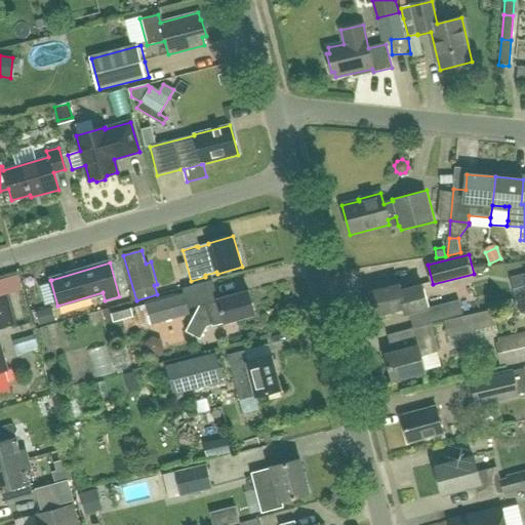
[(0,291),(19,287),(17,276),(0,280),(0,291)]
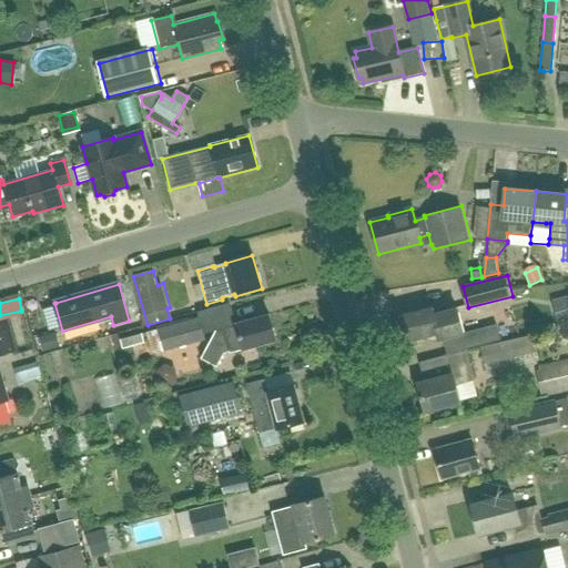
[(456,310),(434,315),(432,308),(398,316),(406,343),(437,335),(438,342),(463,335),(456,310)]
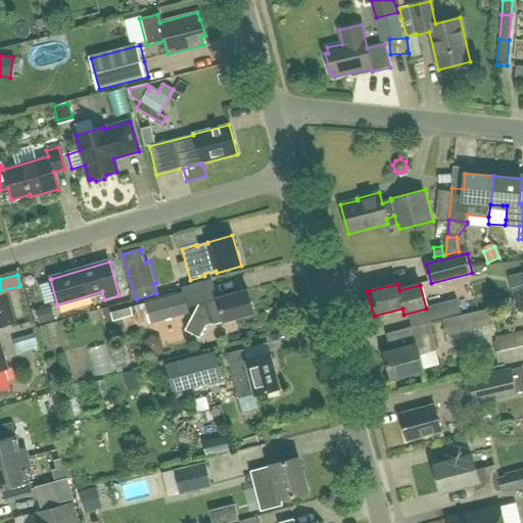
[(248,289),(218,297),(218,298),(198,303),(184,331),(198,339),(205,326),(209,325),(209,326),(254,314),(248,289)]
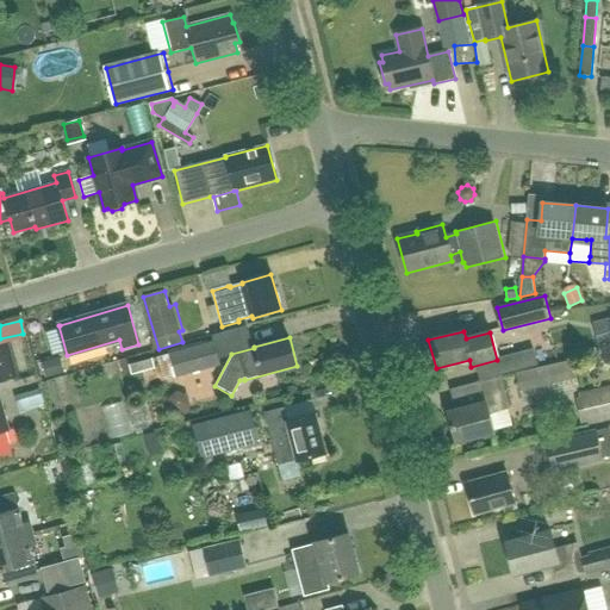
[(175,378),(221,365),(215,341),(168,353),(157,356),(163,381),(175,378)]
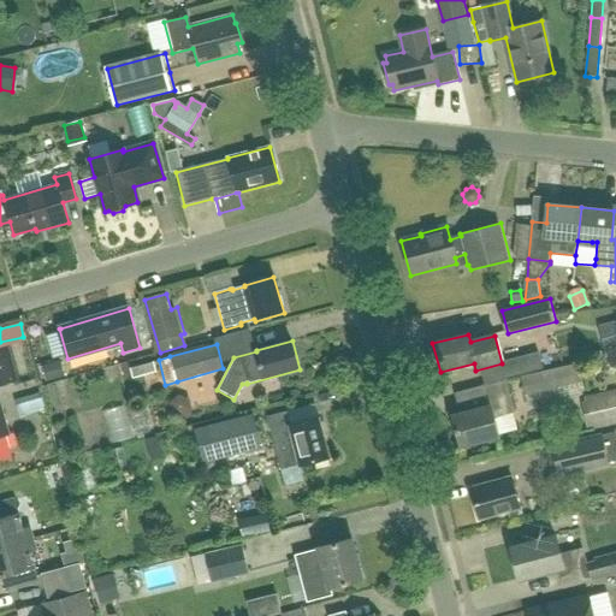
[(5,433),(6,433),(0,412),(0,383),(15,379),(5,348),(0,349),(0,449),(9,448),(5,433)]
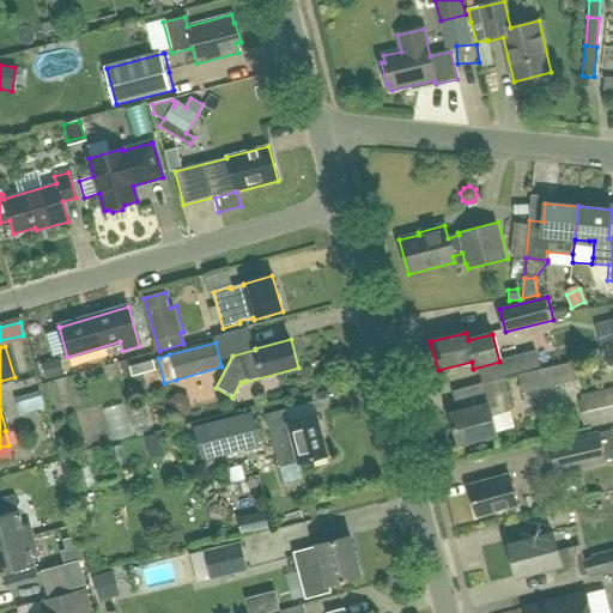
[(58,360),(42,364),(47,380),(62,375),(58,360)]
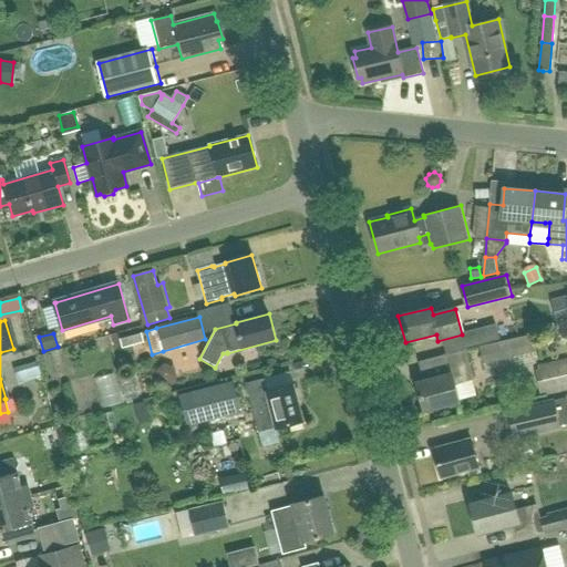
[(534,333),(481,346),(485,363),(537,351),(534,333)]
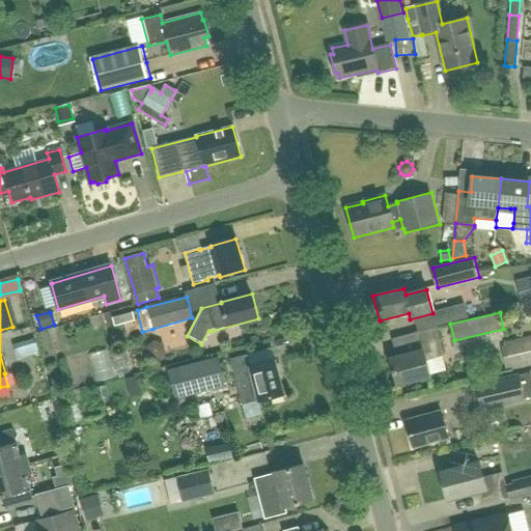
[(397,387),(430,378),(426,362),(444,357),(436,329),(415,335),(419,353),(390,361),(397,387)]
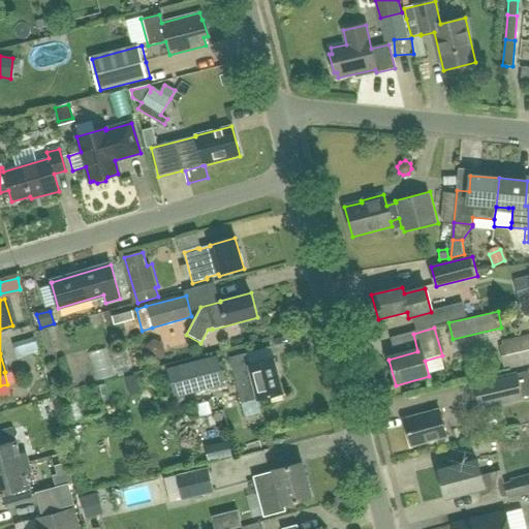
[(528,334),(503,340),(504,344),(501,345),(506,369),(528,364),(528,334)]
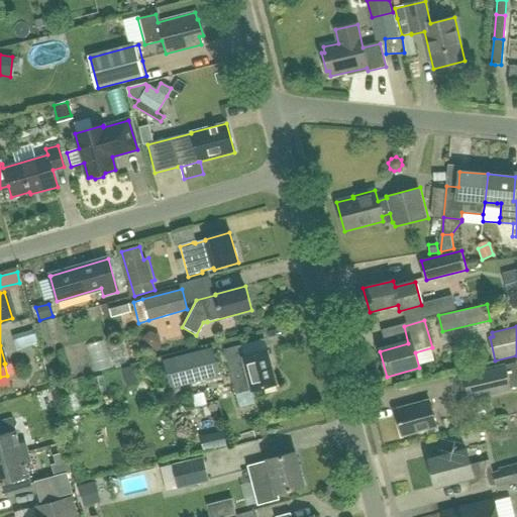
[(33,330),(19,334),(23,348),(37,344),(33,330)]
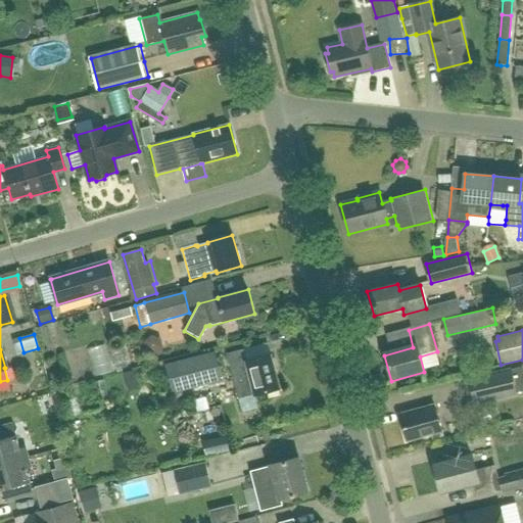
[(96,350),(101,371),(111,369),(107,347),(96,350)]
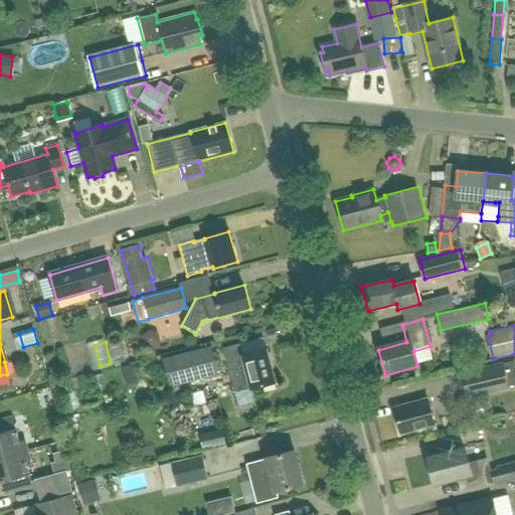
[(250,387),(275,381),(268,348),(243,354),(240,343),(223,347),(234,391),(249,387),(250,387)]
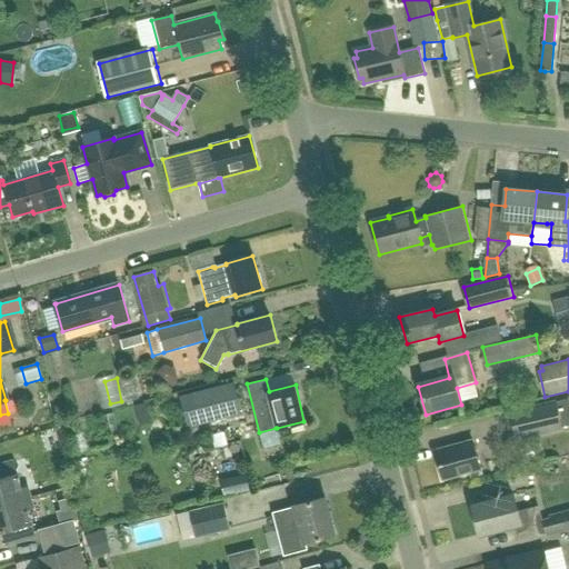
[(221,387),(182,397),(190,428),(229,418),(243,415),(235,383),(221,387)]
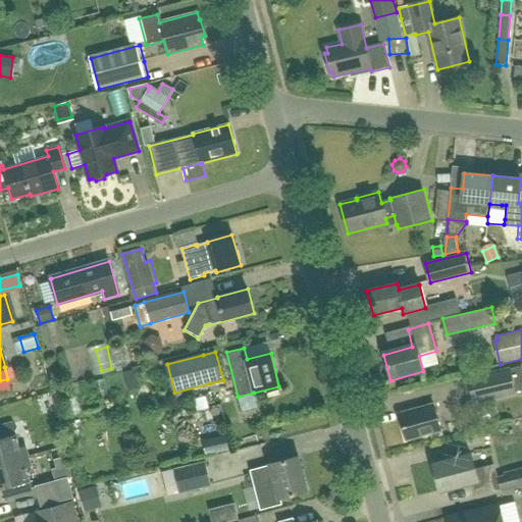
[(475,404),(518,394),(517,393),(512,368),(511,366),(468,376),(475,404)]
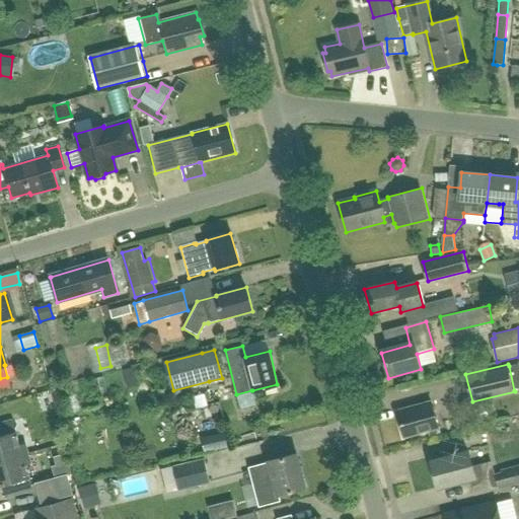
[(518,365),(518,364),(509,366),(514,390),(518,388),(518,365)]
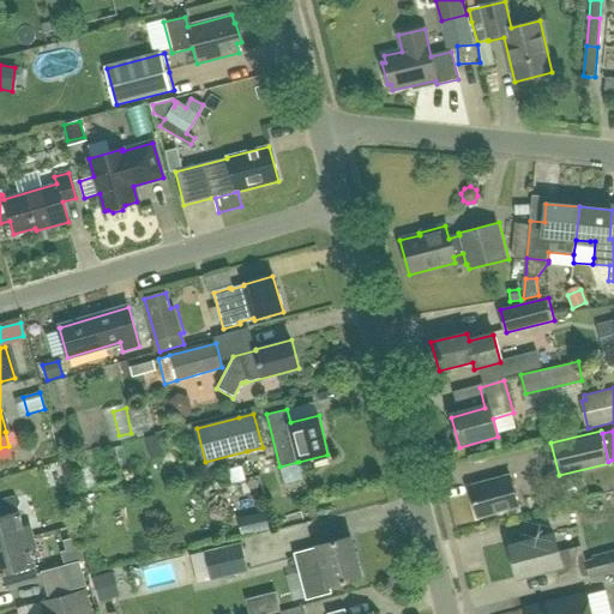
[(156,435),(146,438),(152,458),(162,456),(156,435)]
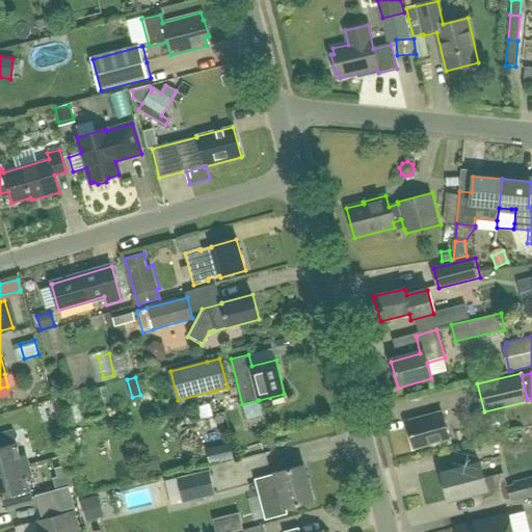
[(42,402),(43,419),(56,418),(55,401),(42,402)]
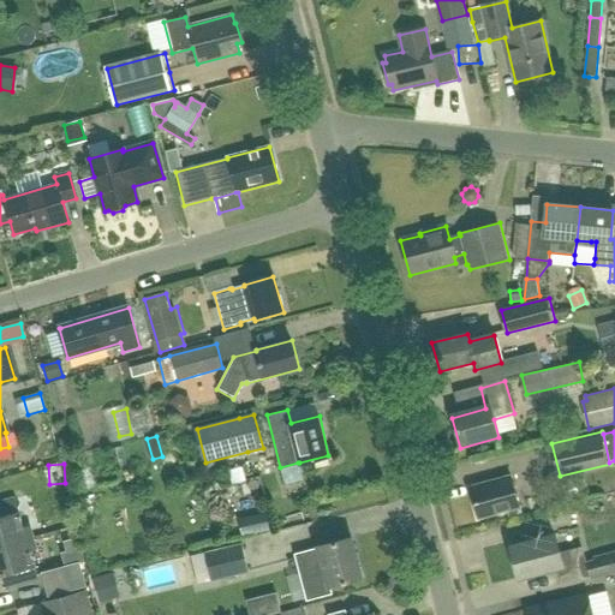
[(482,518),(518,508),(511,478),(473,488),(476,494),(472,495),(477,513),(481,512),(482,518)]
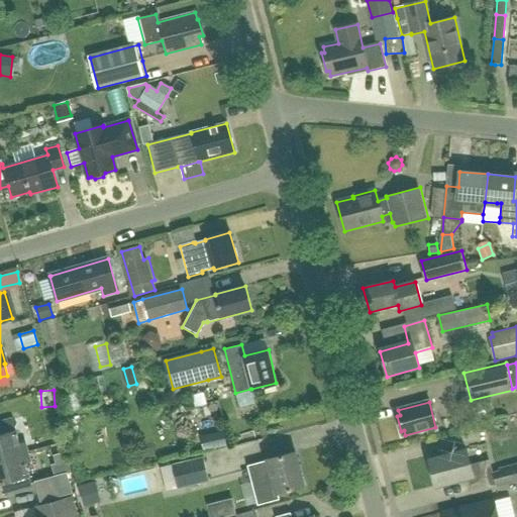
[(0,458),(26,451),(23,441),(18,442),(11,418),(0,421),(0,458)]
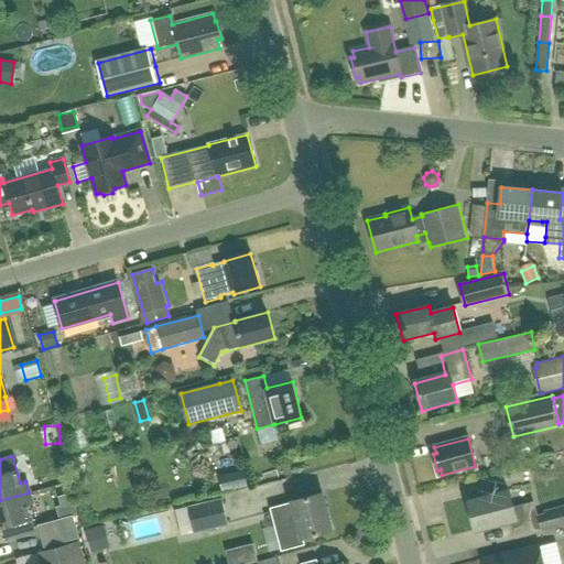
[(218,477),(221,491),(248,486),(245,470),(218,477)]
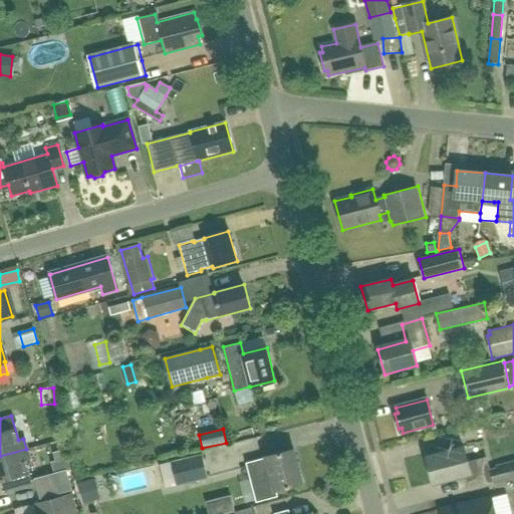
[(470,492),(494,485),(494,486),(513,480),(513,462),(496,467),(497,469),(490,471),(486,458),(468,464),(463,448),(427,458),(434,485),(466,476),(470,492)]
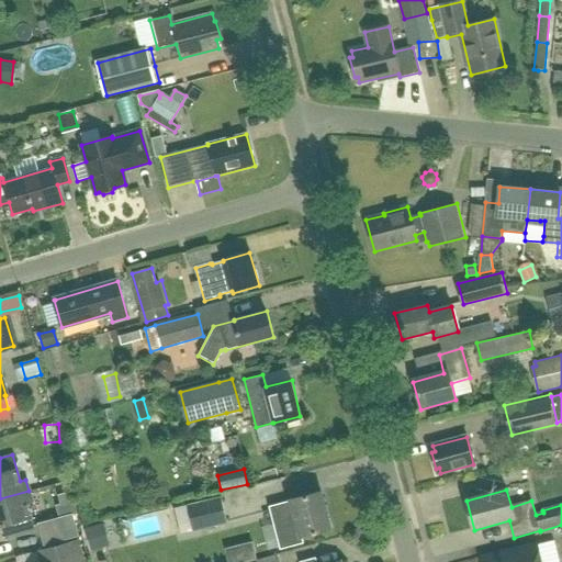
[(0,498),(0,519),(2,518),(3,523),(0,524),(0,530),(2,538),(32,529),(25,504),(31,502),(29,491),(0,498)]
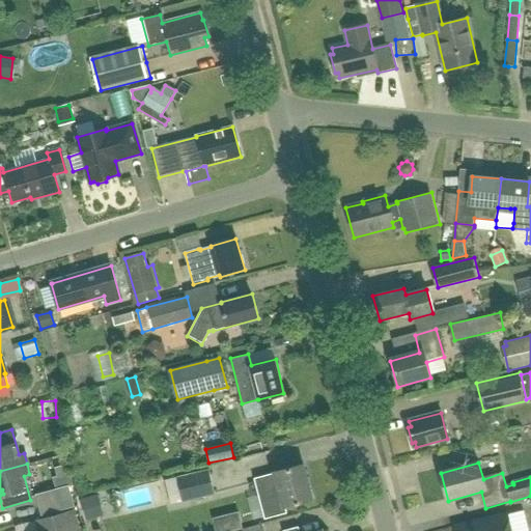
[(57,477),(53,478),(56,490),(67,486),(74,484),(67,464),(54,467),(57,477)]
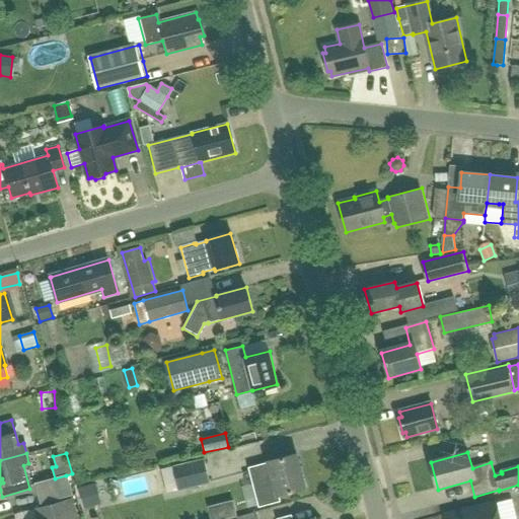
[(279,496),(306,489),(296,453),(268,461),(268,462),(248,467),(260,507),(280,501),(279,496)]
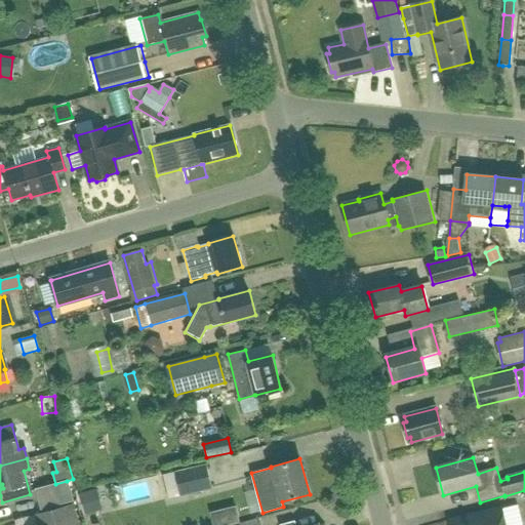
[(179,496),(211,488),(206,465),(174,472),(179,496)]
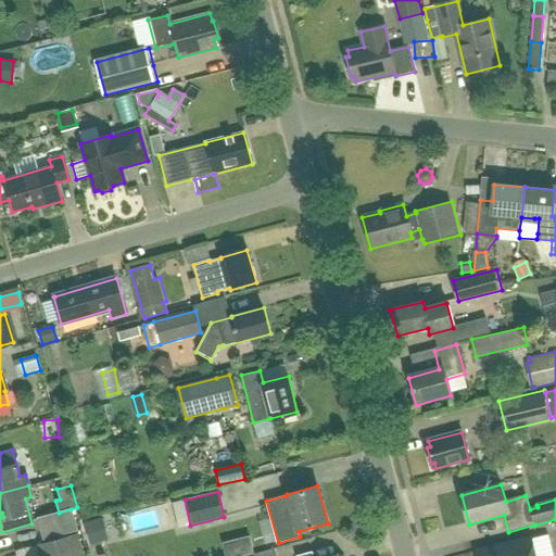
[(37,518),(43,540),(77,530),(71,509),(59,513),(37,518)]
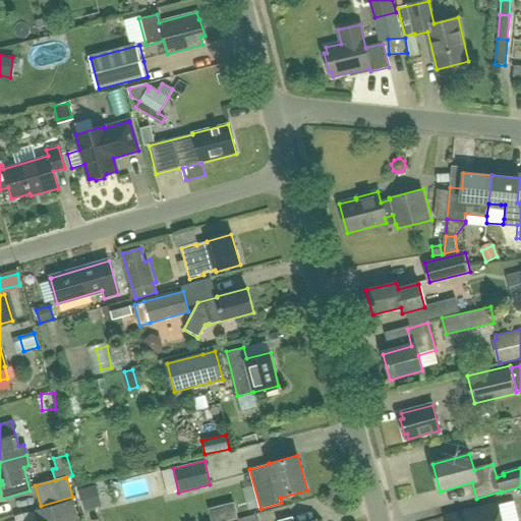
[(94,486),(79,490),(84,510),(99,507),(94,486)]
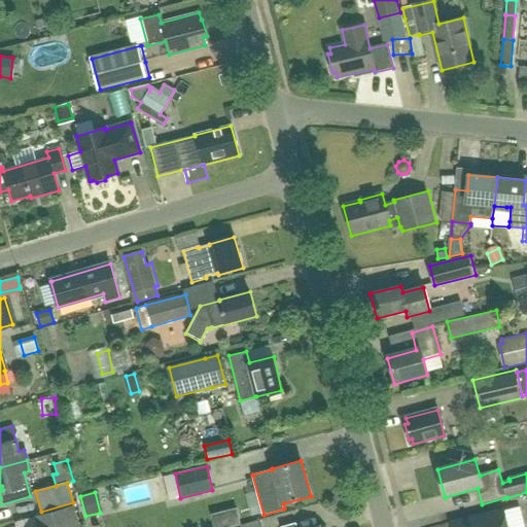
[(73,526),(68,507),(33,518),(35,526),(73,526)]
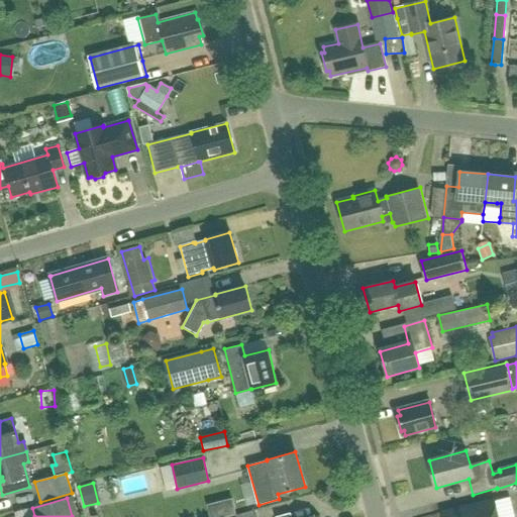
[(498,516),(494,502),(443,514),(443,516),(498,516)]
